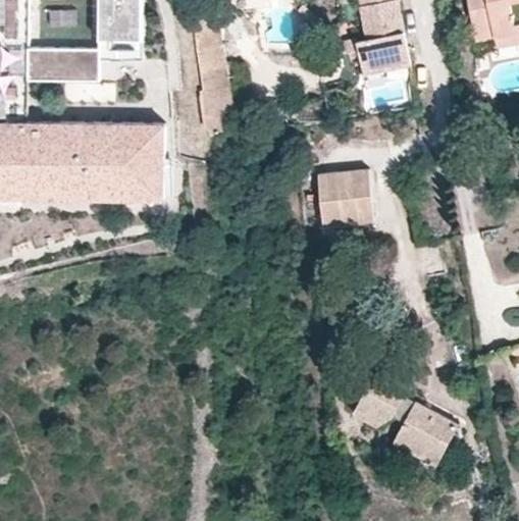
[(0,199),(165,201),(166,126),(19,124),(20,82),(100,83),(100,62),(143,62),(143,0),(0,0),(0,199)]
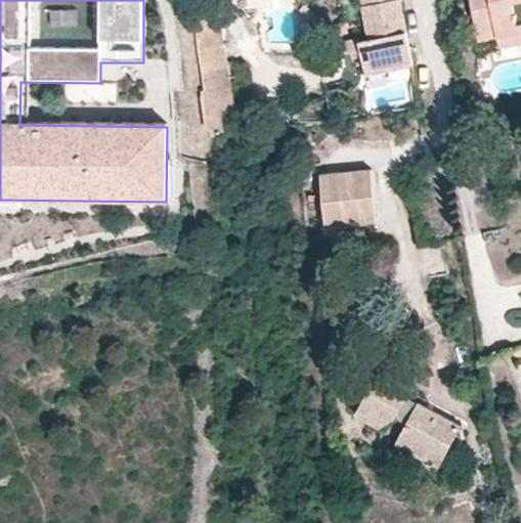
[(402,34),(396,0),(359,0),(365,35),(355,37),(360,70),(407,62),(404,44),(399,45),(397,35),(402,34)]
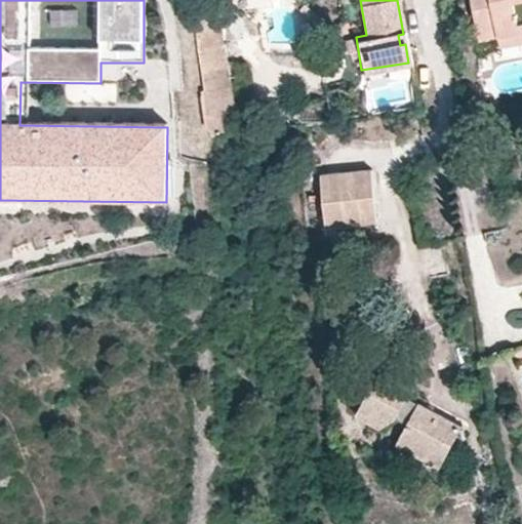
[(471,0),(478,32),(496,30),(497,36),(521,32),(521,0),(471,0)]
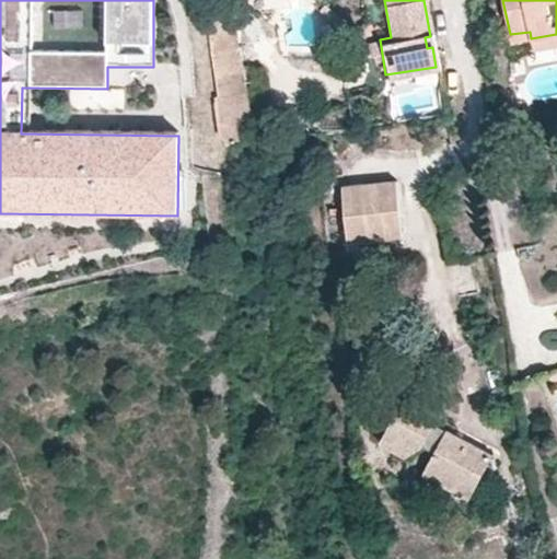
[(530,32),(510,34),(512,43),(531,38),(530,32)]
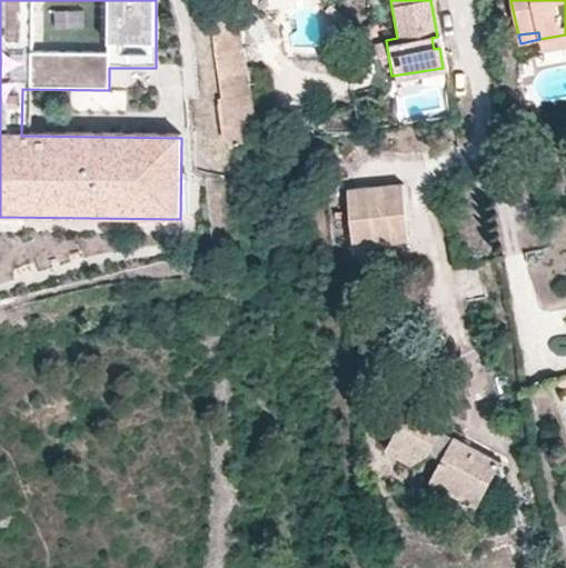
[(565,47),(565,35),(539,39),(542,51),(565,47)]
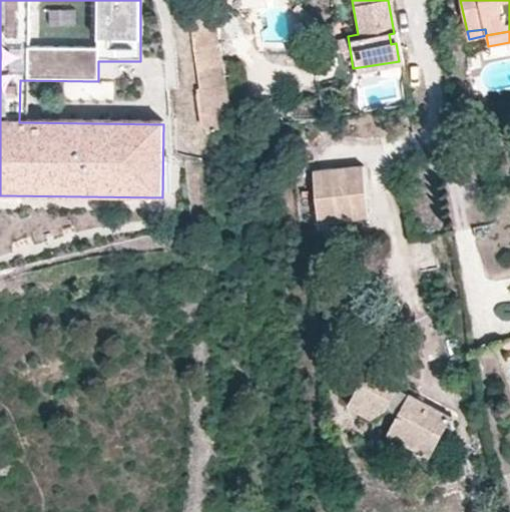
[(360,163),(310,170),(317,220),(366,213),(360,163)]
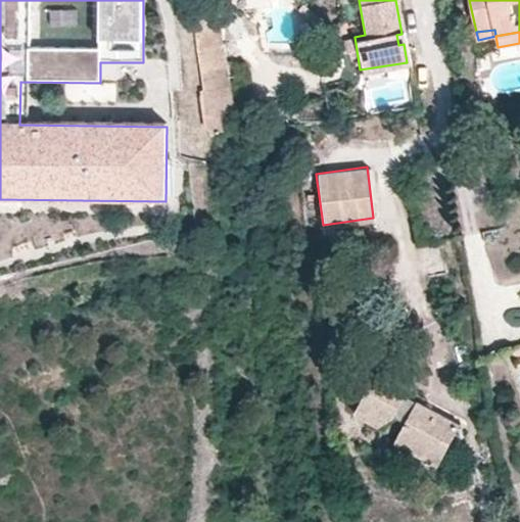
[(400,400),(405,393),(408,386),(378,370),(355,411),(379,424),(393,414),(407,421),(395,442),(437,465),(460,425),(418,401),(414,409),(400,400)]
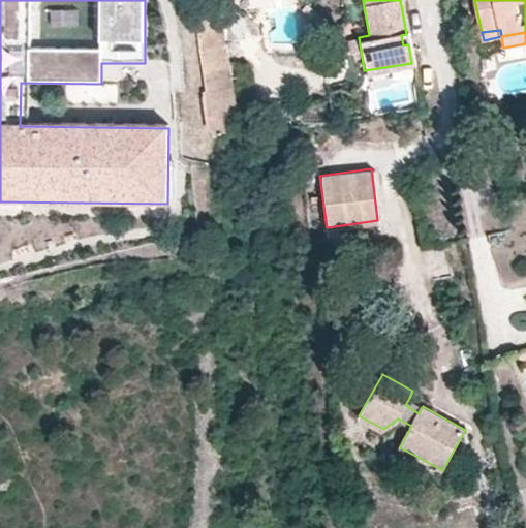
[(423,406),(409,398),(405,405),(419,413),(423,406)]
